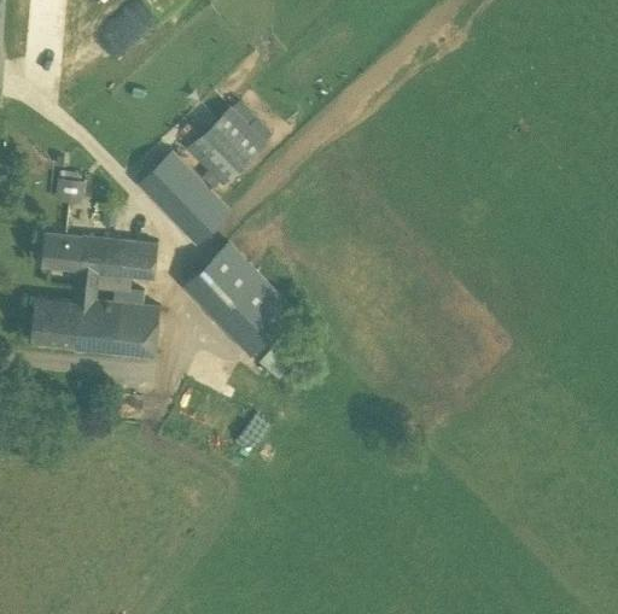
[(223,186),(267,144),(231,106),(186,148),(223,186)]
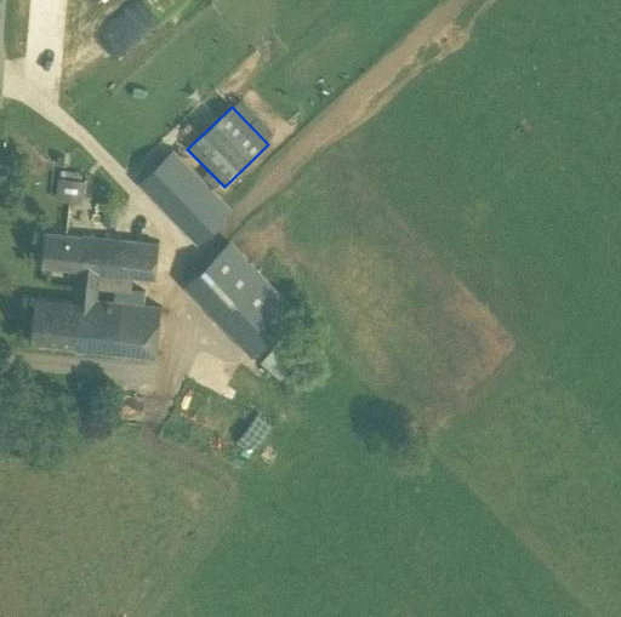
[(197,246),(231,213),(172,153),(138,186),(197,246)]
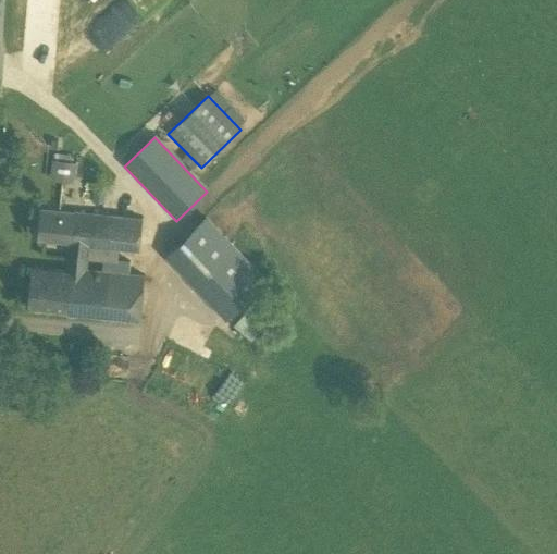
[(188,156),(182,161),(192,171),(198,165),(188,156)]
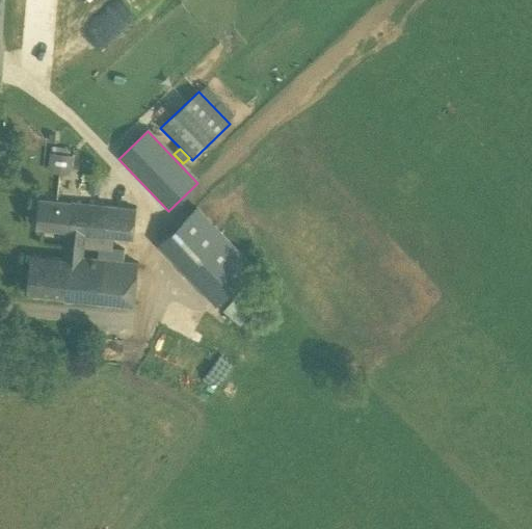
[(71,177),(73,157),(50,155),(48,175),(71,177)]
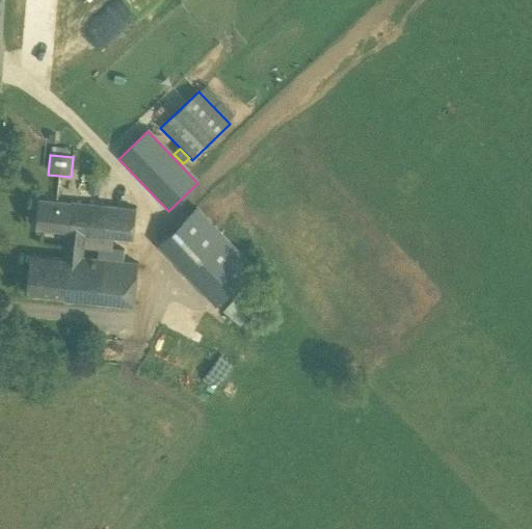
[(89,179),(87,195),(99,196),(101,180),(89,179)]
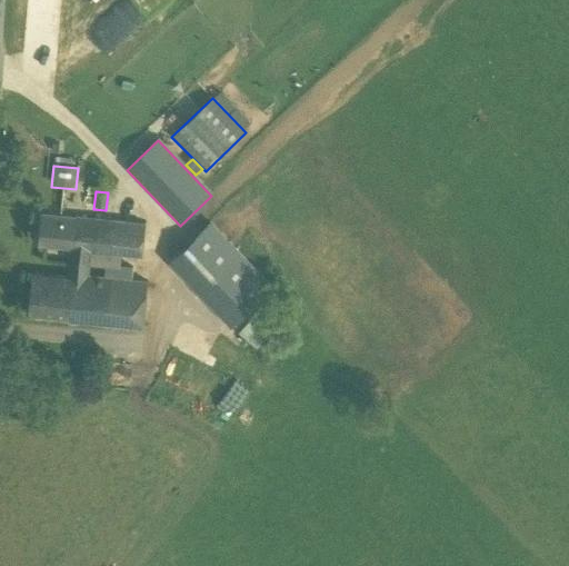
[(141,259),(145,227),(43,216),(40,247),(71,250),(68,279),(35,276),(30,314),(70,318),(70,321),(141,330),(147,283),(131,281),(133,269),(107,267),(106,278),(89,277),(92,252),(141,259)]
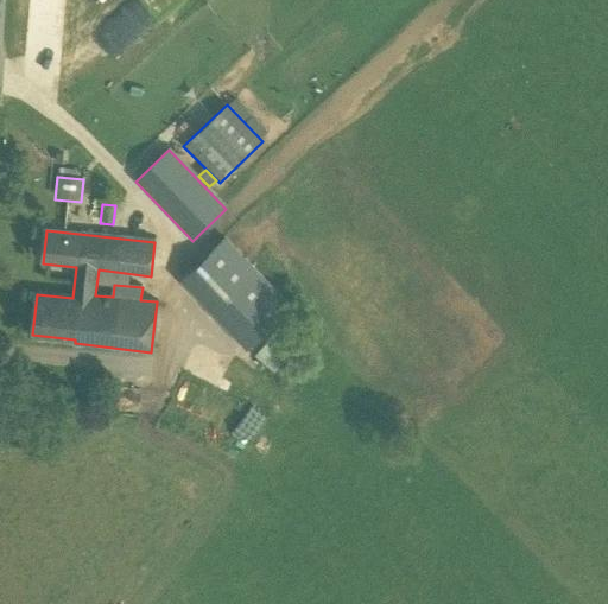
[(246,350),(291,307),(225,237),(179,281),(246,350)]
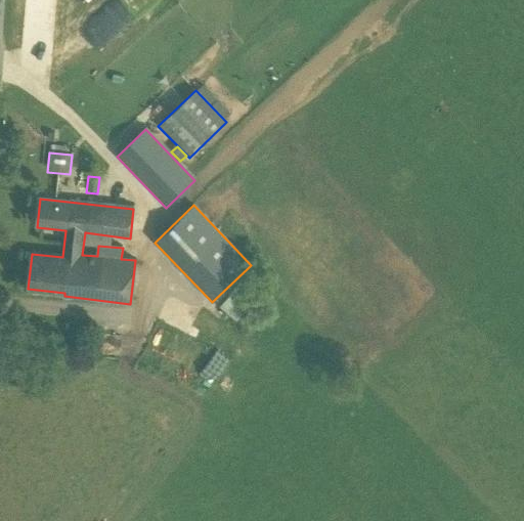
[(233,290),(219,306),(235,320),(250,305),(233,290)]
